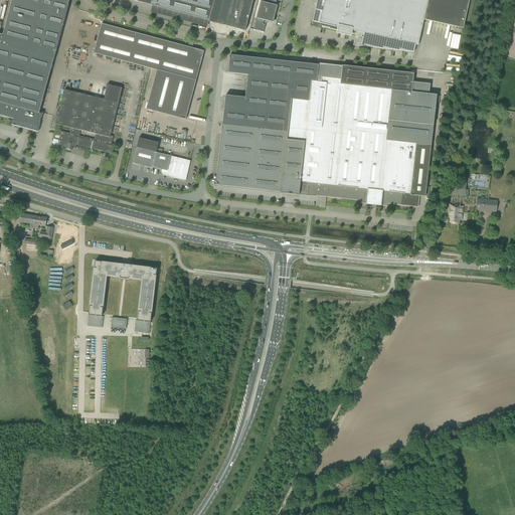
[(11,125),(37,132),(42,114),(39,113),(53,59),(68,5),(67,5),(68,0),(11,0),(2,35),(0,33),(0,115),(13,119),(11,125)]
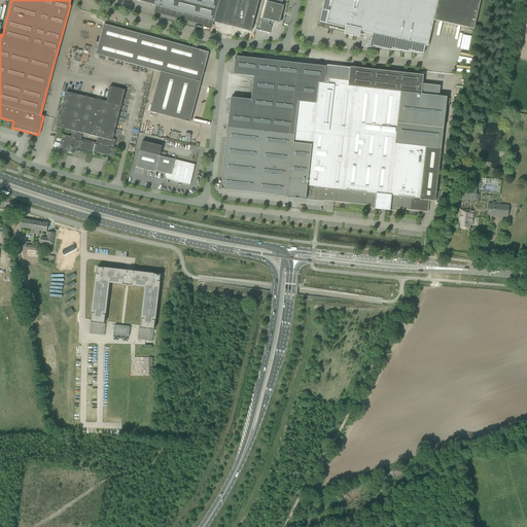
[(133,0),(214,21),(218,0),(133,0)]
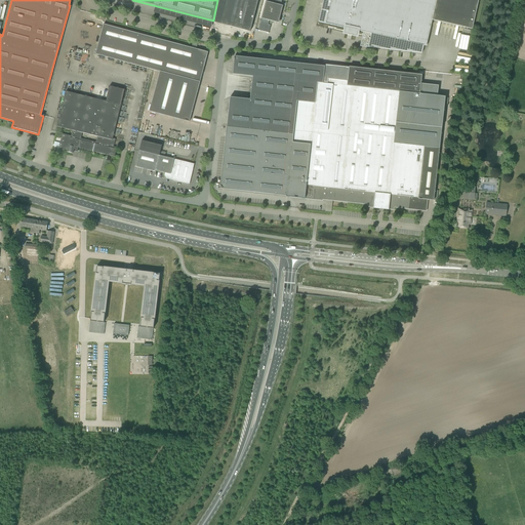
[(226,0),(220,24),(250,32),(257,0),(226,0)]
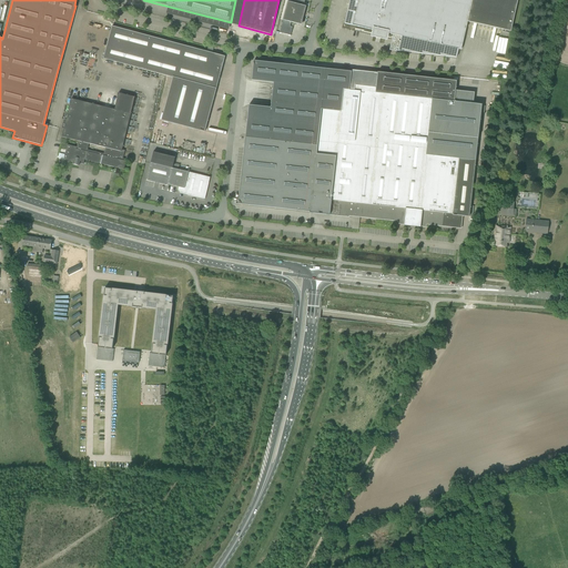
[(280,33),(291,36),(292,28),(290,27),(291,22),(298,24),(301,17),(300,16),(300,14),(303,16),(303,12),(300,12),(301,11),(302,11),(304,0),(287,0),(283,20),(281,28),(280,33)]
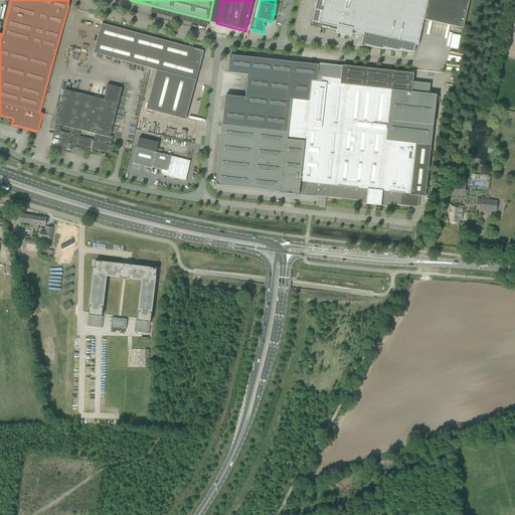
[(463,28),(469,0),(317,0),(312,21),(364,33),(361,46),(365,46),(413,52),(415,44),(417,45),(423,19),(457,27),(456,29),(461,30),(462,28),(463,28)]
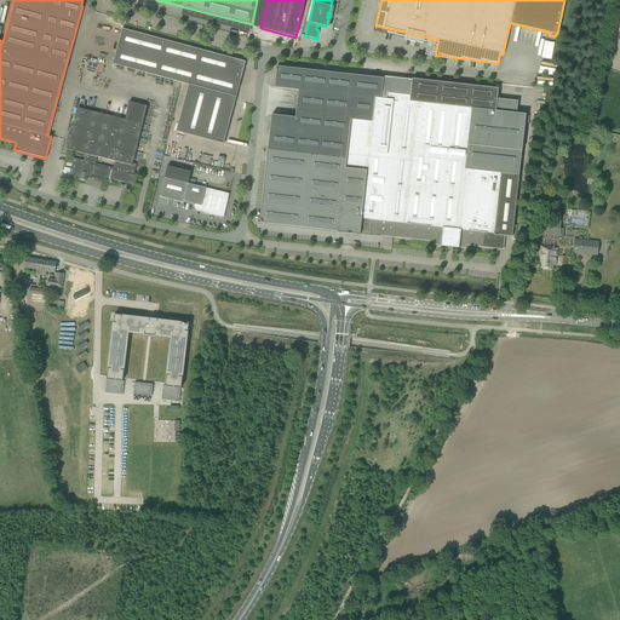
[(245,62),(122,29),(113,64),(188,85),(176,131),(217,143),(223,144),(245,62)]
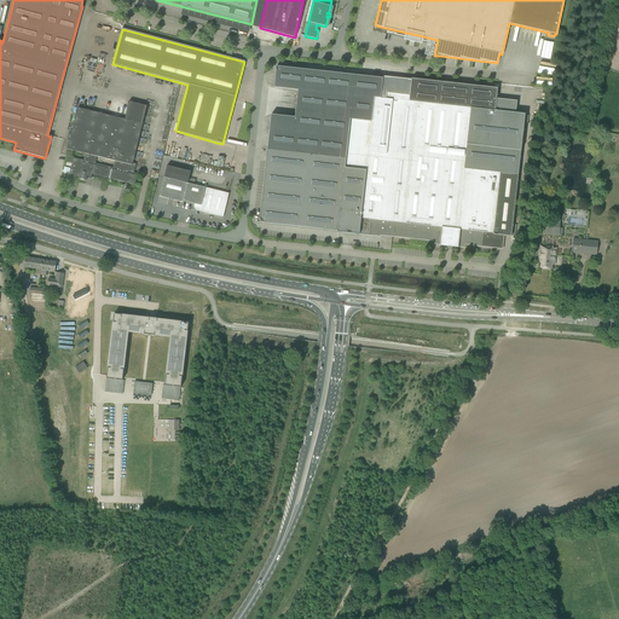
[(547,35),(543,51),(550,52),(554,36),(547,35)]
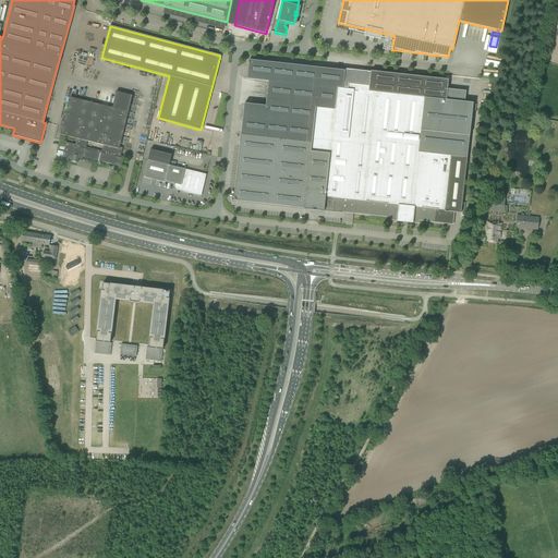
[(244,104),(233,201),(303,208),(303,209),(307,209),(307,208),(319,210),(324,211),(324,209),(342,211),(342,213),(391,218),(390,220),(397,221),(397,218),(413,220),(412,222),(419,223),(419,221),(424,221),(424,220),(435,221),(435,222),(443,223),(443,222),(451,223),(452,213),(461,213),(472,114),(472,112),(474,112),(474,106),(473,106),(473,104),(473,102),(446,100),(448,80),(371,71),(368,86),(349,84),(348,89),(343,88),(344,71),(249,60),(246,80),(268,82),(266,106),(244,104)]
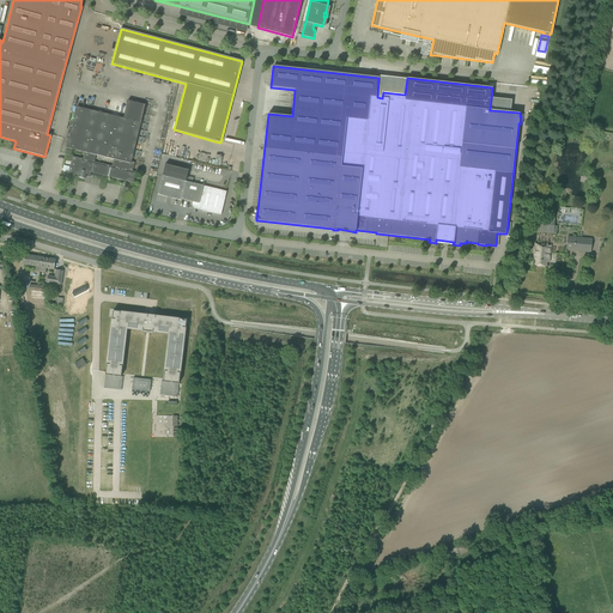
[(83,158),(72,156),(68,173),(78,175),(78,177),(85,178),(86,174),(91,175),(91,173),(133,183),(135,174),(132,173),(134,163),(132,162),(145,104),(127,101),(123,119),(77,107),(66,147),(84,152),(83,158)]
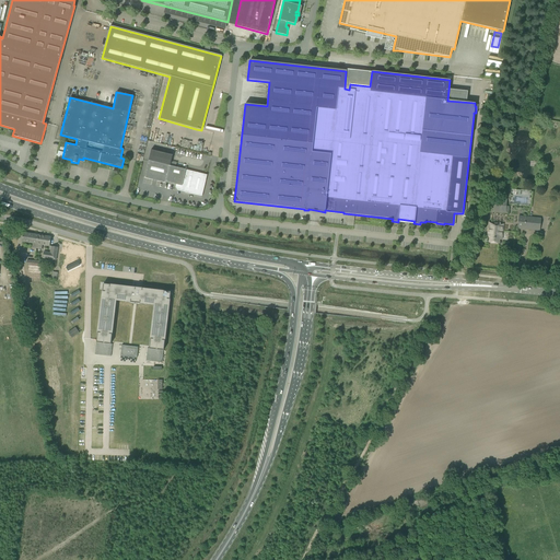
[(146,173),(143,178),(165,183),(165,182),(178,185),(178,186),(178,187),(181,188),(181,191),(201,197),(207,175),(186,170),(170,166),(173,155),(151,150),(148,161),(146,173)]
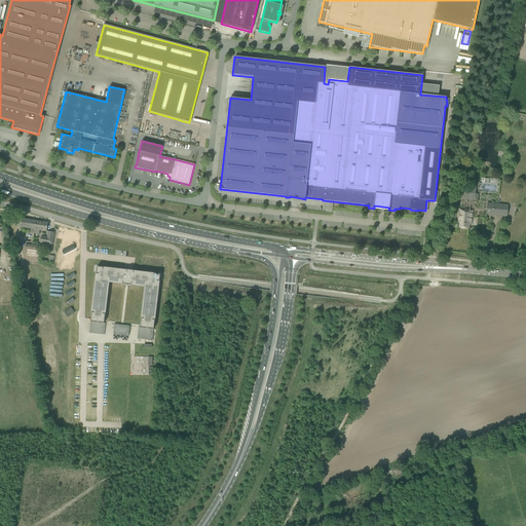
[(461,198),(475,199),(476,187),(463,186),(461,198)]
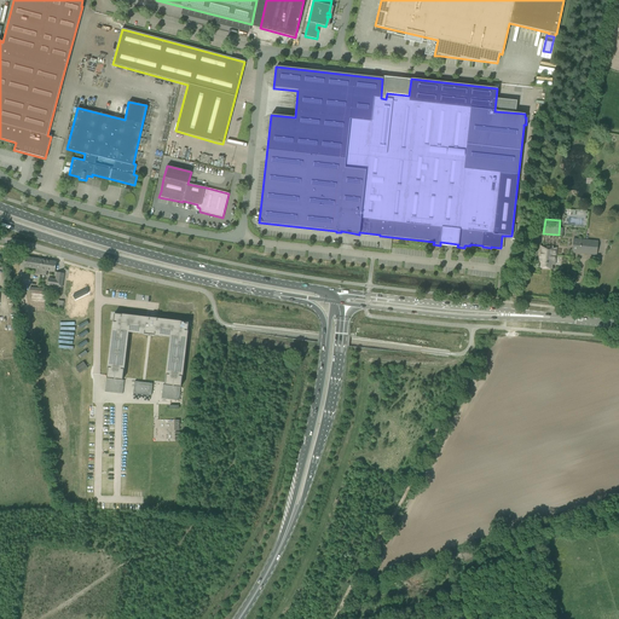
[(572,253),(596,255),(597,242),(573,239),(572,253)]
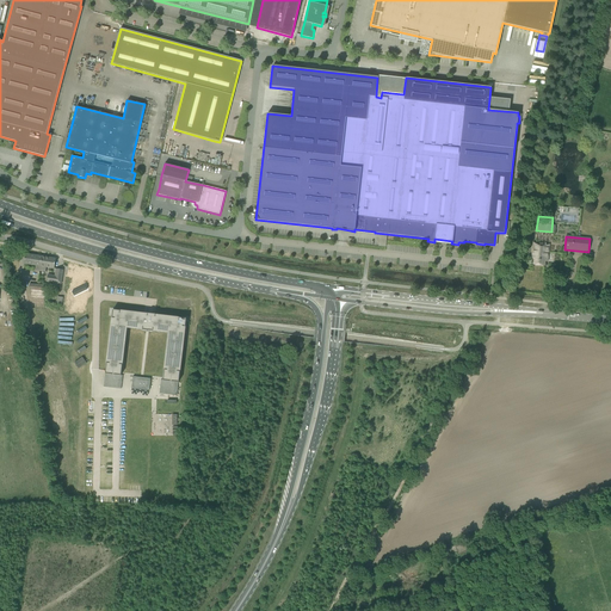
[(535,255),(534,265),(544,266),(545,257),(548,257),(549,245),(534,244),(532,255),(535,255)]
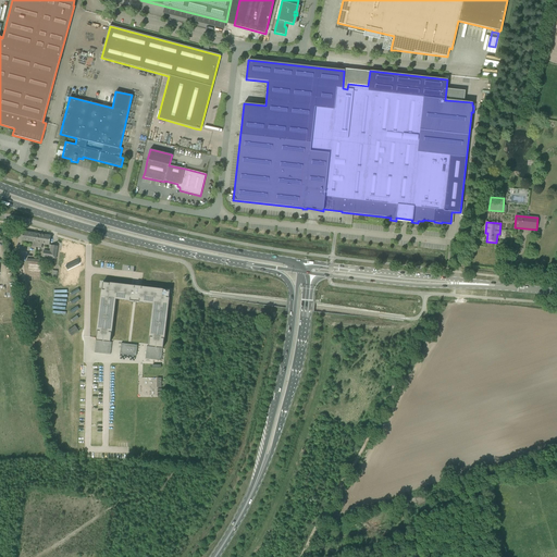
[(32,247),(36,247),(37,243),(37,238),(41,239),(41,235),(23,232),(22,240),(33,243),(32,247)]
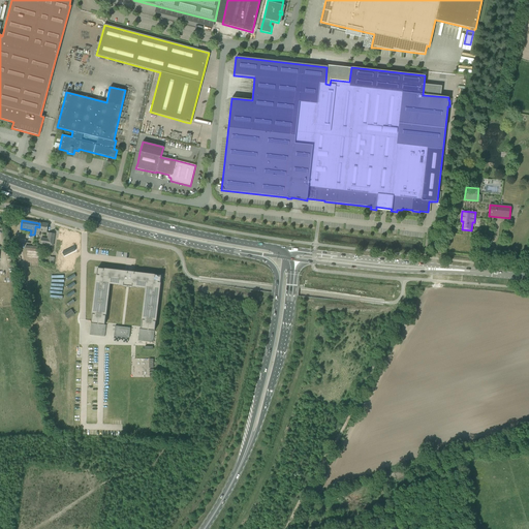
[(35,230),(34,235),(39,236),(40,231),(47,232),(48,224),(39,223),(39,227),(35,226),(35,230)]
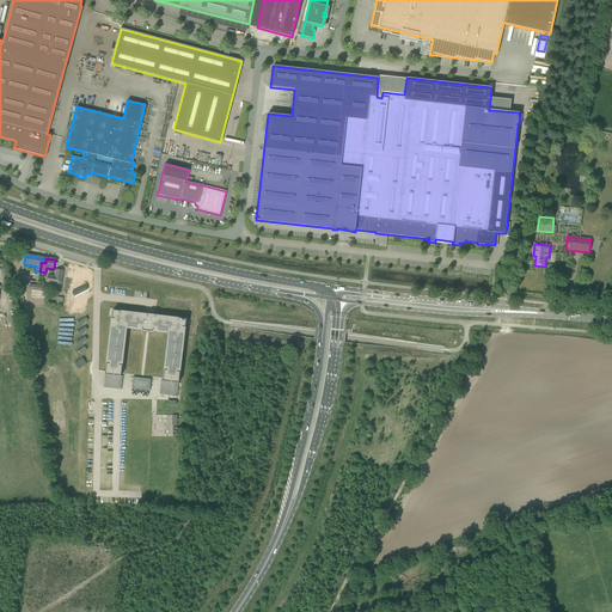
[(47,282),(61,285),(63,270),(56,269),(55,276),(48,275),(47,282)]
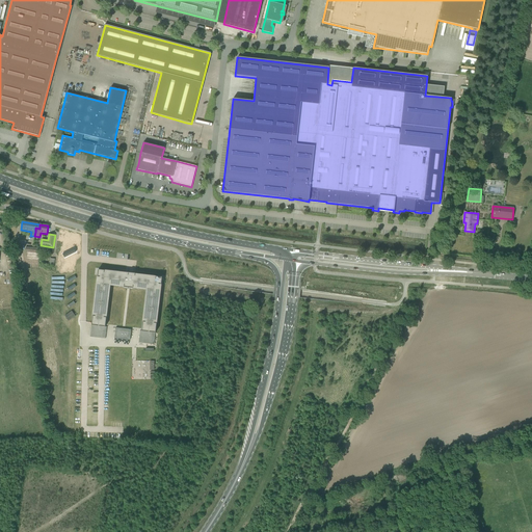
[(27,246),(26,258),(40,258),(40,247),(27,246)]
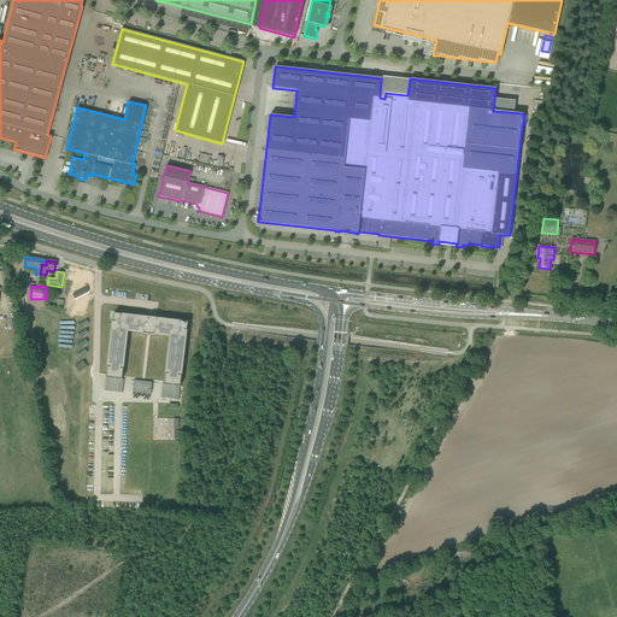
[(148,295),(146,299),(159,307),(162,305),(148,295)]
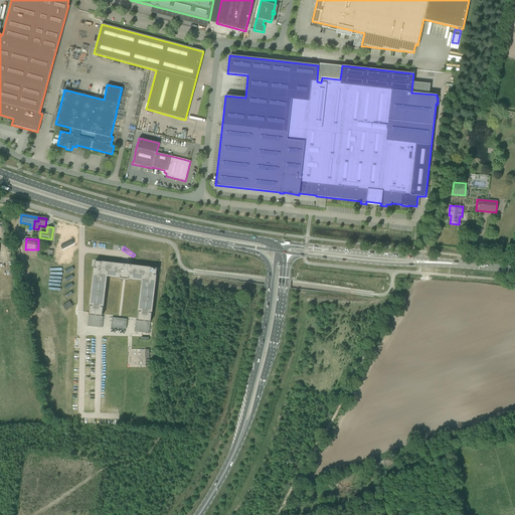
[(89,315),(102,317),(106,277),(120,278),(120,279),(129,280),(129,279),(142,281),(137,321),(150,323),(157,269),(131,266),(131,265),(126,265),(95,262),(89,315)]
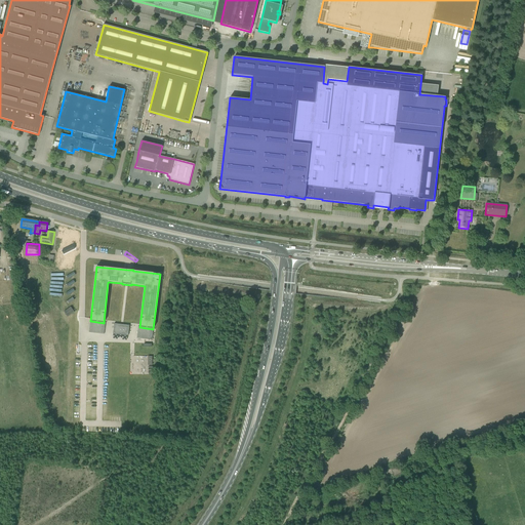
[(17,316),(8,317),(9,324),(18,323),(17,316)]
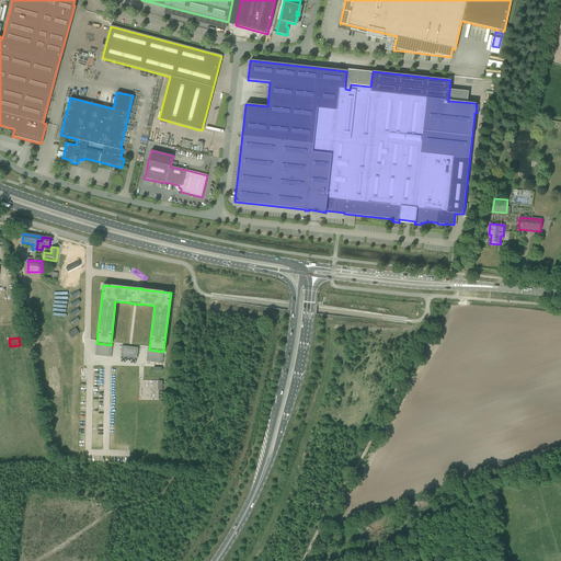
[(20,345),(10,346),(11,354),(21,353),(20,345)]
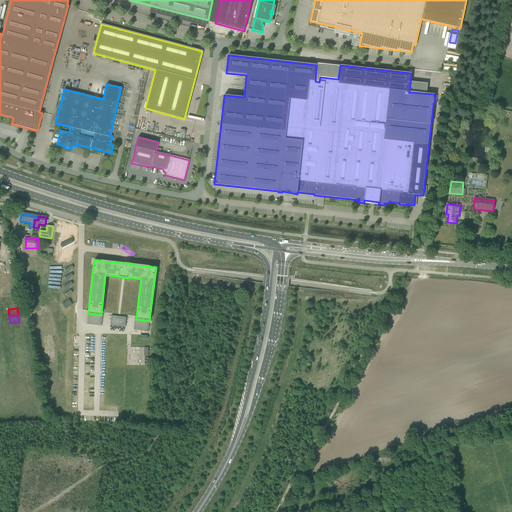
[(111,316),(110,326),(125,327),(126,318),(111,316)]
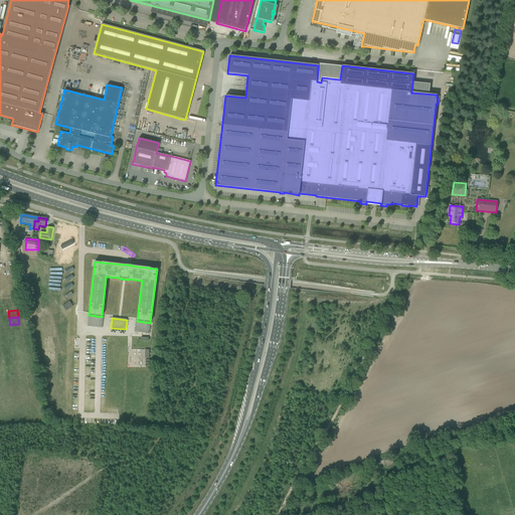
[(19,324),(10,325),(11,332),(20,331),(19,324)]
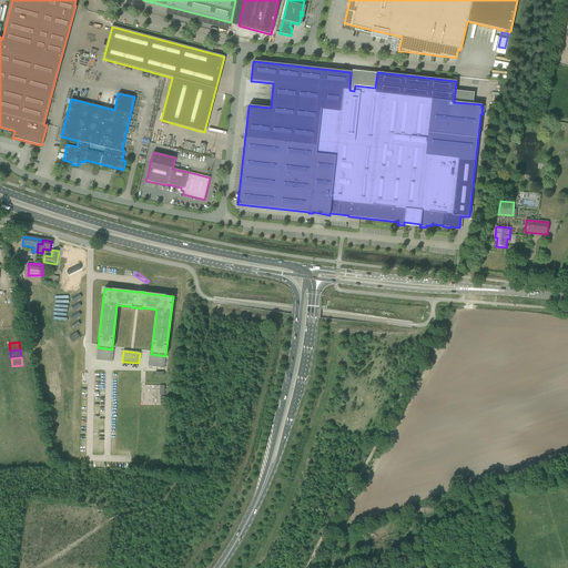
[(22,365),(12,366),(13,374),(23,373),(22,365)]
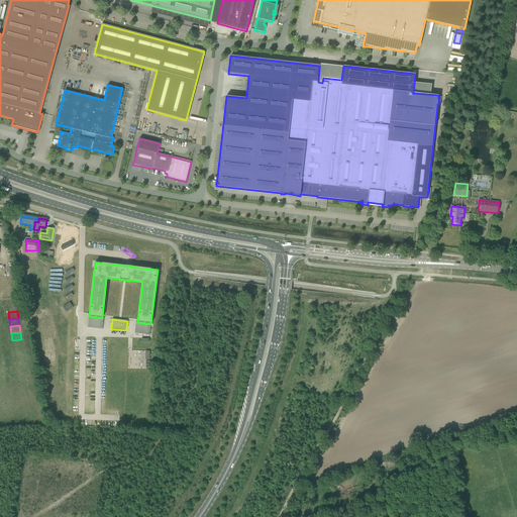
[(17,352),(13,353),(14,359),(17,358),(18,365),(25,364),(23,352),(17,354),(17,352)]
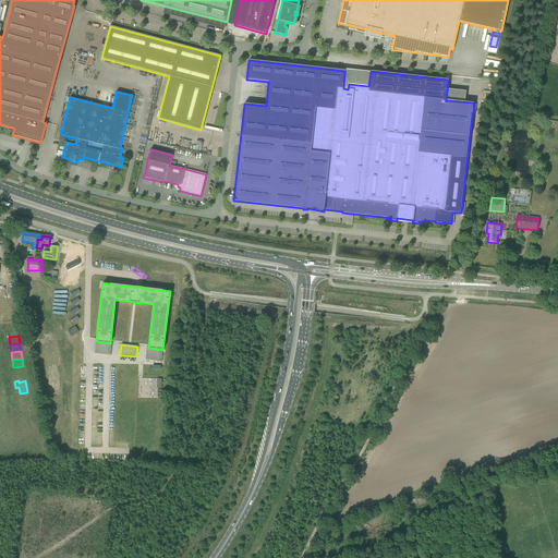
[(11,384),(4,385),(7,396),(12,395),(12,388),(15,388),(14,381),(10,381),(11,384)]
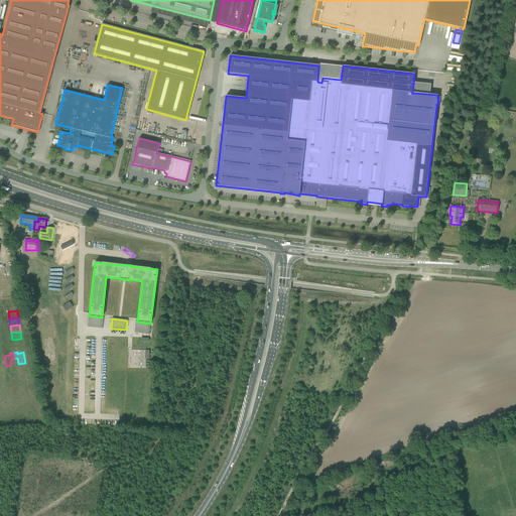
[(33,405),(29,405),(29,410),(30,416),(34,416),(33,410),(40,410),(40,399),(39,399),(39,398),(36,398),(36,399),(33,399),(33,405)]
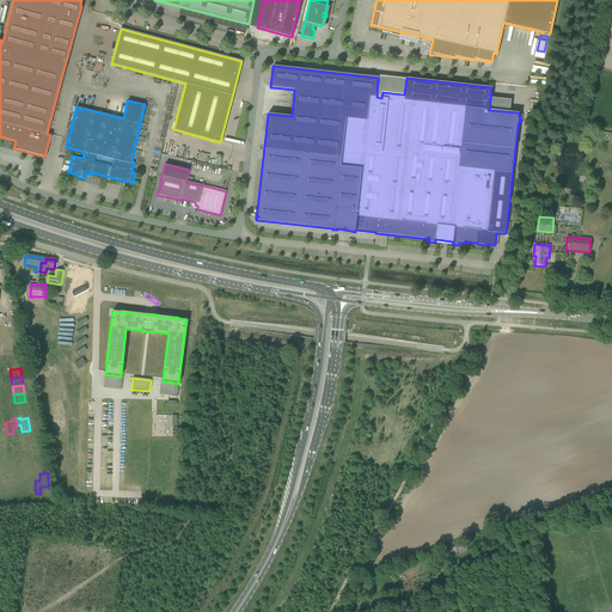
[(5,481),(0,481),(0,494),(4,495),(4,488),(11,488),(11,475),(5,475),(5,481)]
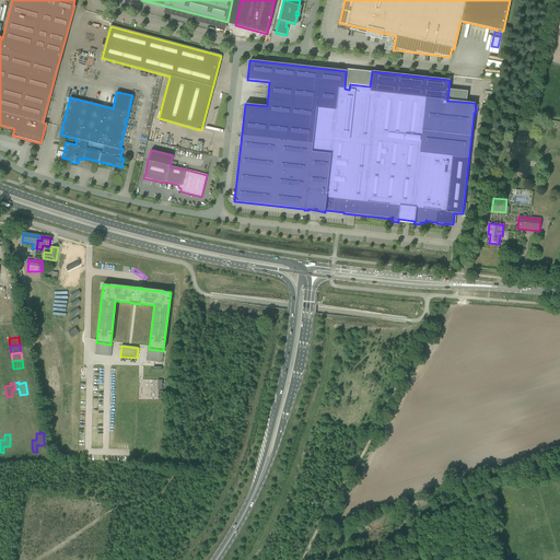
[(15,434),(10,434),(10,446),(16,446),(16,452),(21,452),(21,440),(15,440),(15,434)]
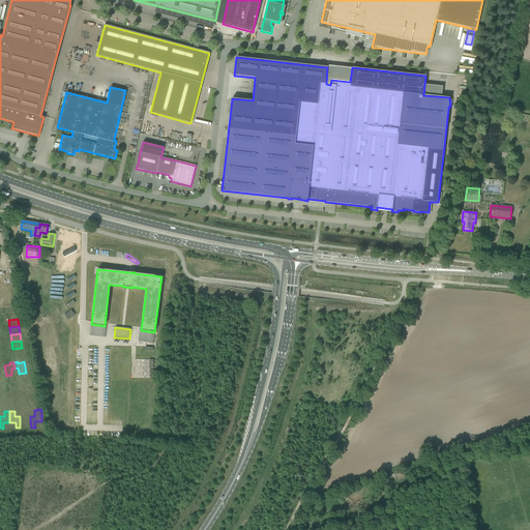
[(23,416),(20,416),(20,428),(25,428),(25,421),(30,421),(30,416),(30,411),(23,411),(23,416)]
